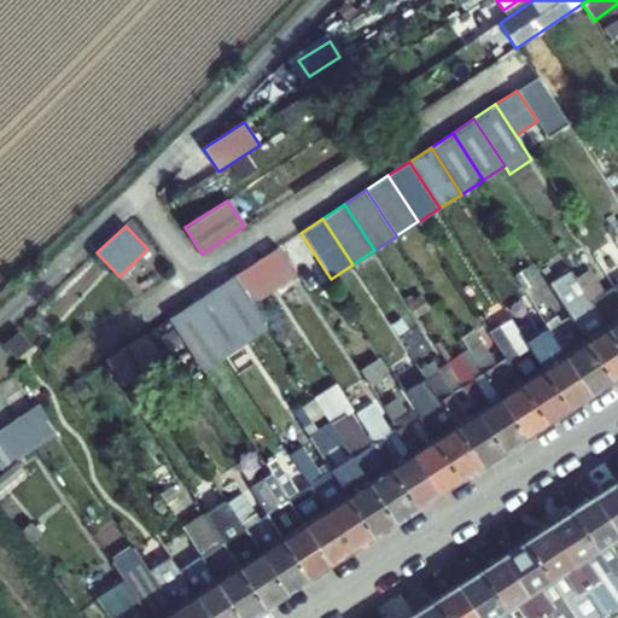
[(279,246),(257,261),(275,290),(297,275),(279,246)]
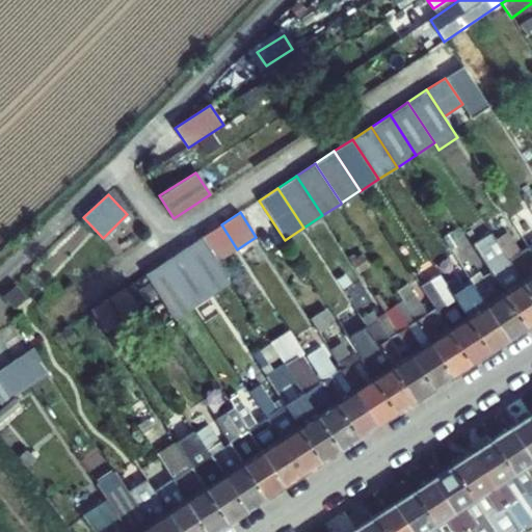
[(221,224),(203,237),(218,261),(237,249),(221,224)]
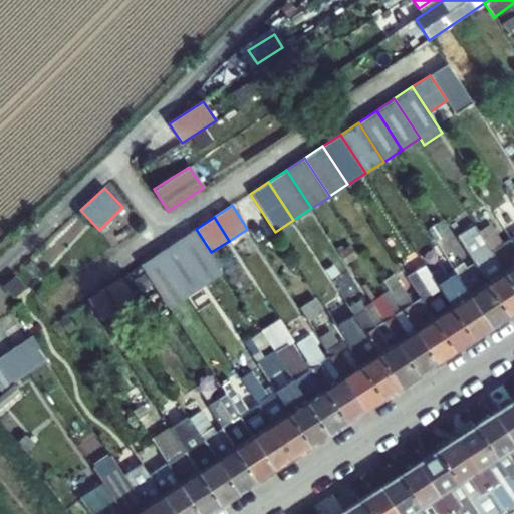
[(441,222),(428,230),(436,240),(448,233),(441,222)]
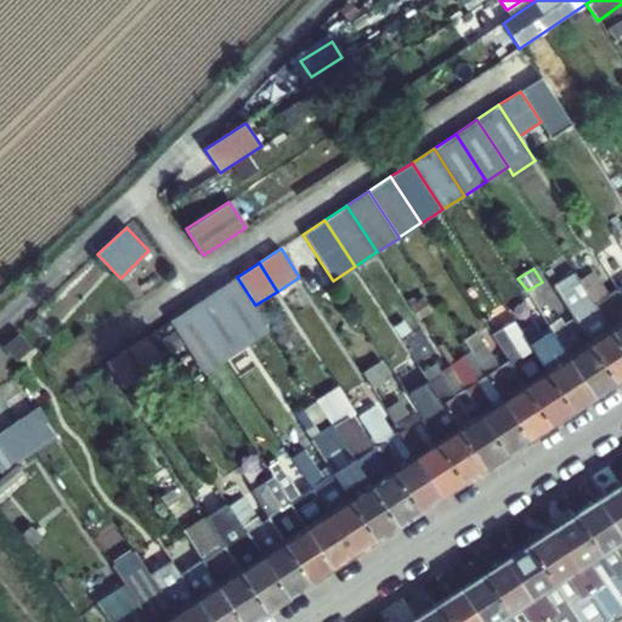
[(575,317),(617,382),(621,378),(621,341),(582,280),(576,271),(554,284),(575,317)]
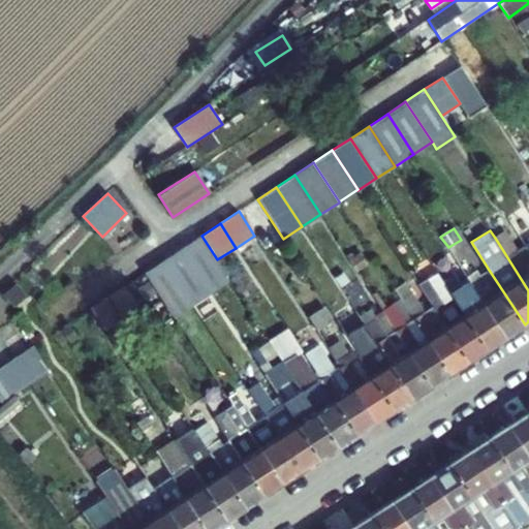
[(495,238),(528,290),(528,250),(526,245),(518,251),(505,231),(495,238)]
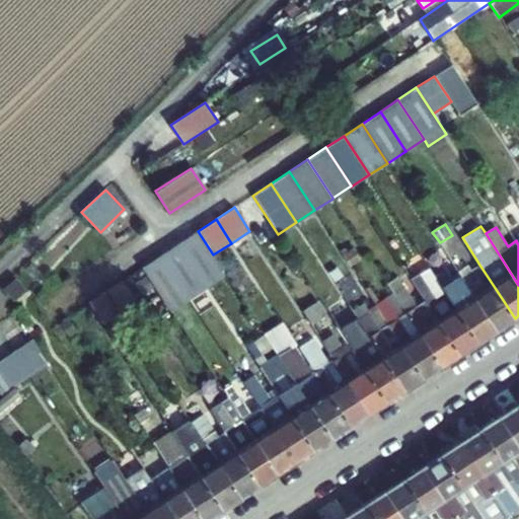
[(213,254),(198,231),(179,243),(205,282),(223,271),(213,254)]
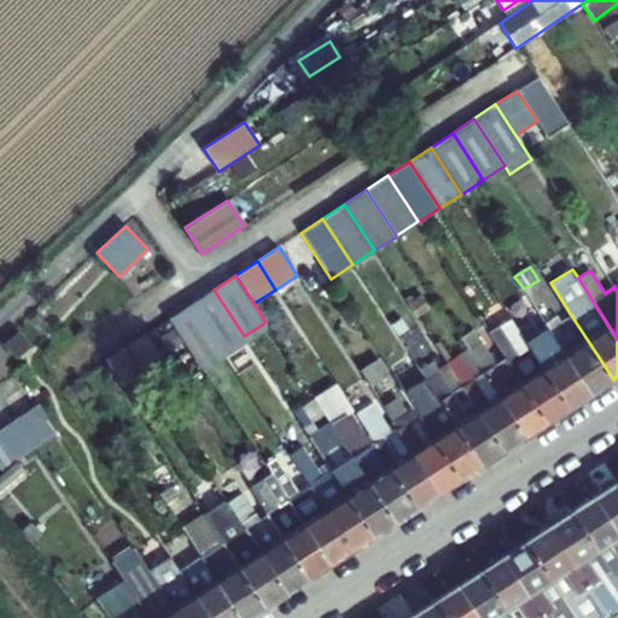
[(214,290),(192,303),(222,350),(244,336),(214,290)]
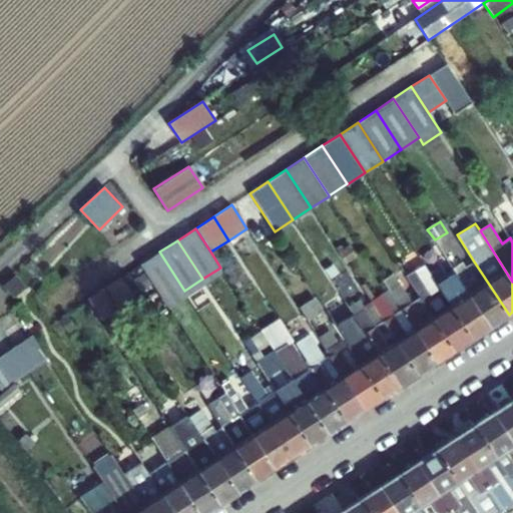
[(159,251),(141,264),(166,303),(184,291),(159,251)]
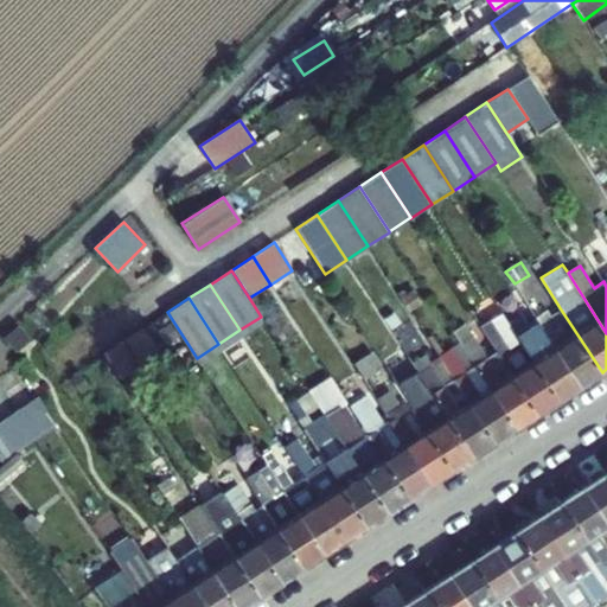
[(540,324),(581,387),(602,372),(561,310),(551,315),(547,310),(536,317),(540,324)]
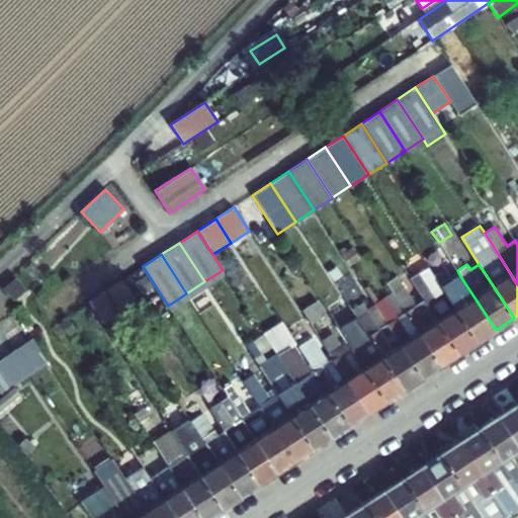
[(459,353),(478,342),(435,276),(428,266),(410,278),(424,299),(459,353)]
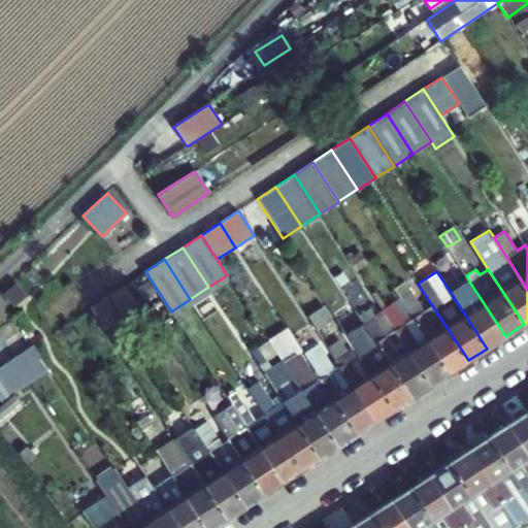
[(227,275),(208,287),(212,292),(230,279),(227,275)]
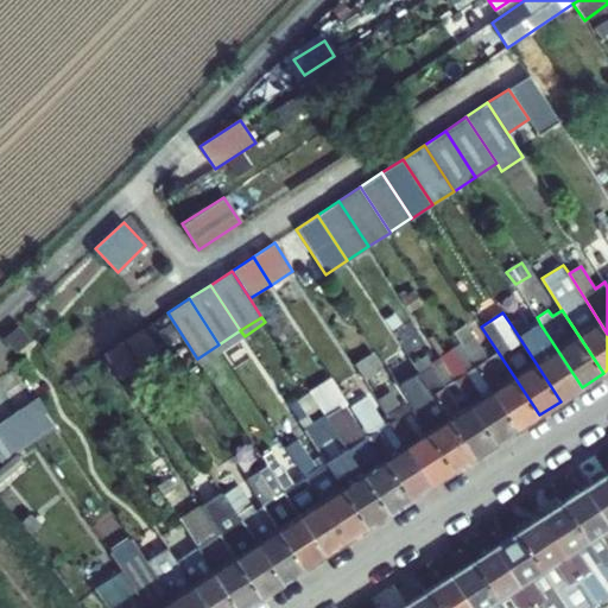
[(561,401),(582,387),(540,324),(531,330),(523,317),(511,324),(561,401)]
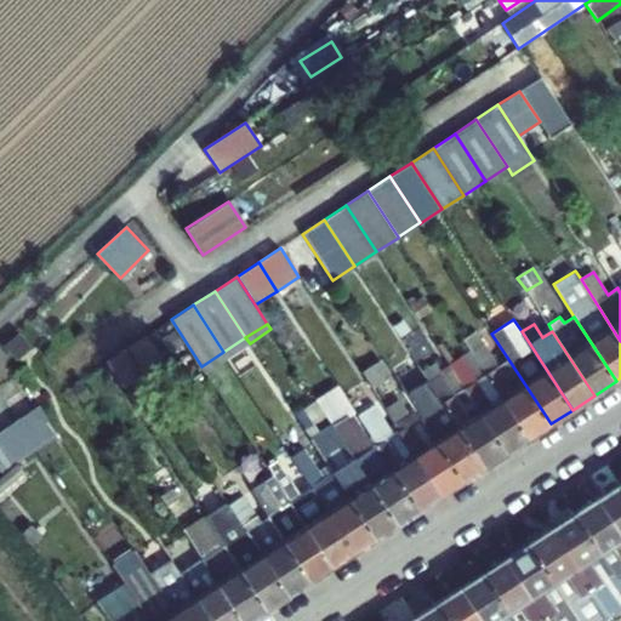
[(472,349),(529,438),(551,423),(508,359),(499,365),(477,331),(465,339),(472,349)]
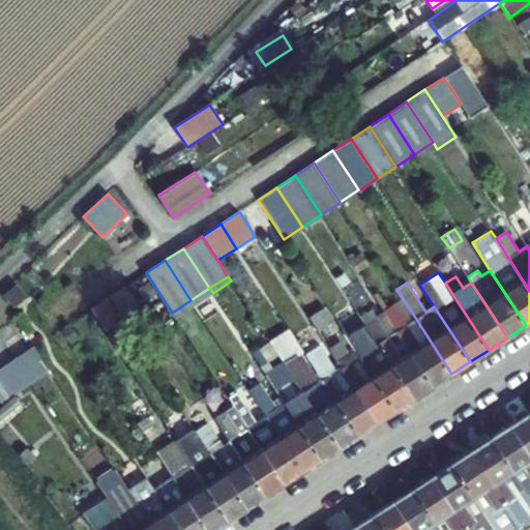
[(146,317),(126,286),(111,296),(130,326),(146,317)]
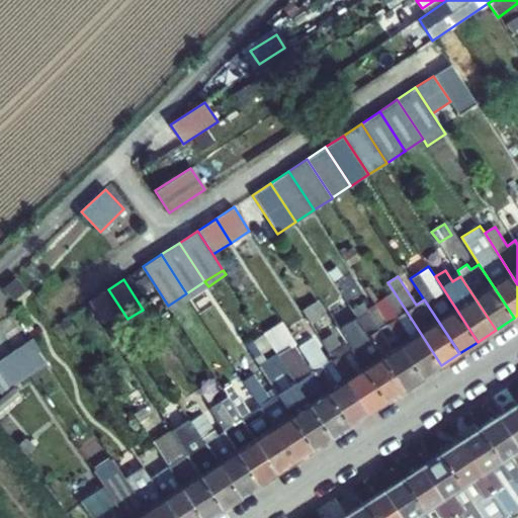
[(204,281),(186,293),(190,298),(208,286),(204,281)]
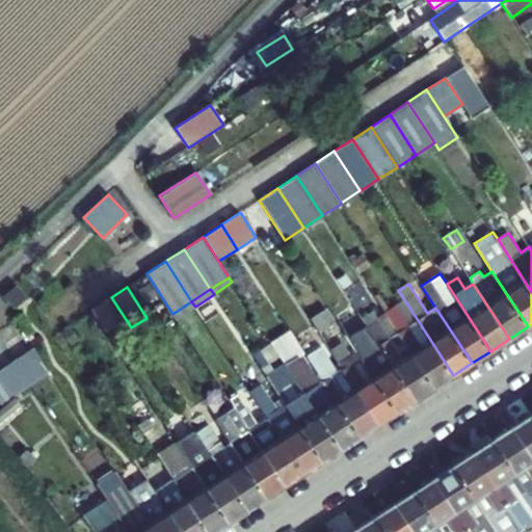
[(388,315),(434,388),(453,375),(404,299),(390,309),(379,293),(374,295),(388,315)]
